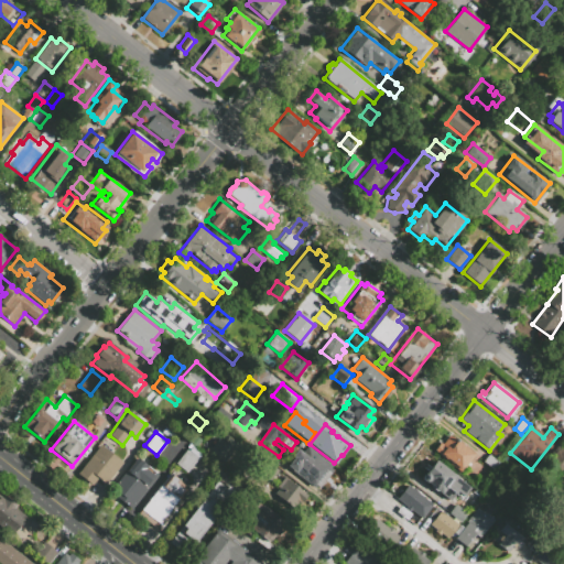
[(434,449),(440,443),(441,444),(451,433),(459,440),(457,442),(474,455),(462,472),(434,449)]
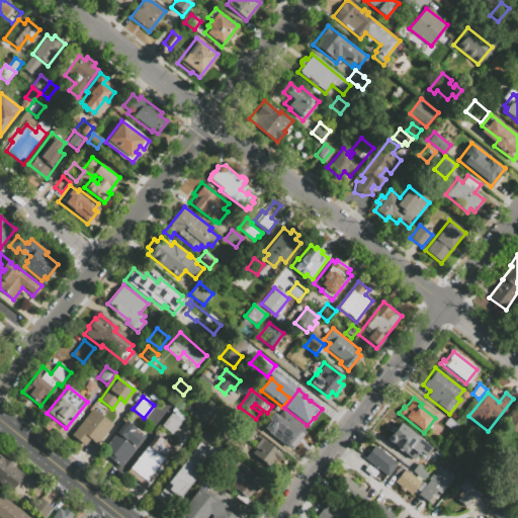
[(206,425),(192,415),(201,403),(203,405),(207,399),(220,408),(206,425)]
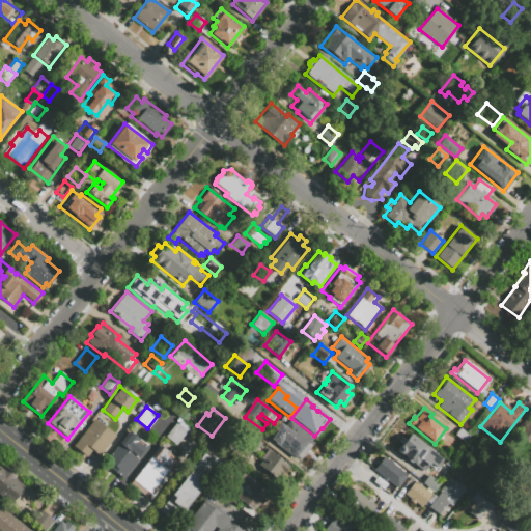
[(530,445),(525,453),(511,442),(530,418),(530,445)]
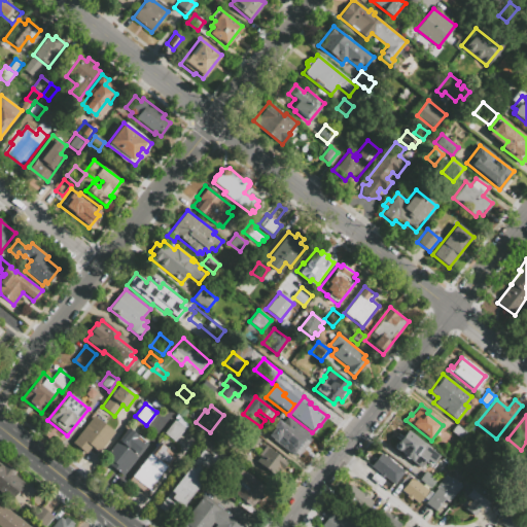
[(93,416),(114,432),(98,453),(91,448),(85,454),(72,444),(93,416)]
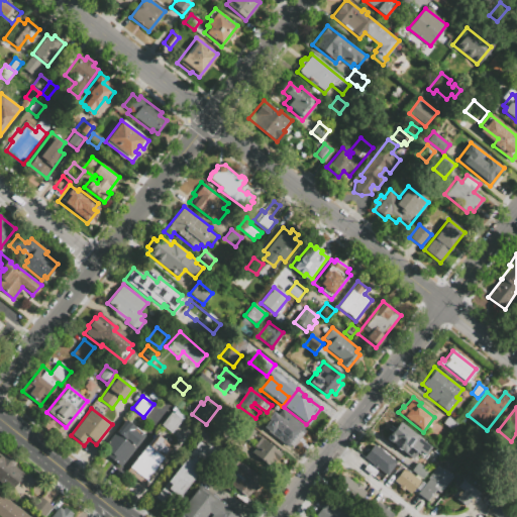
[(307,429),(291,448),(263,426),(274,412),(278,415),(282,409),(307,429)]
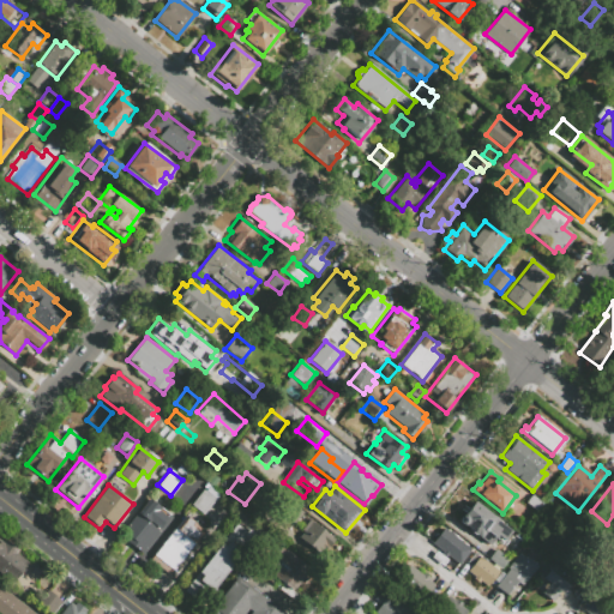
[(204,491),(216,500),(203,515),(191,505),(204,491)]
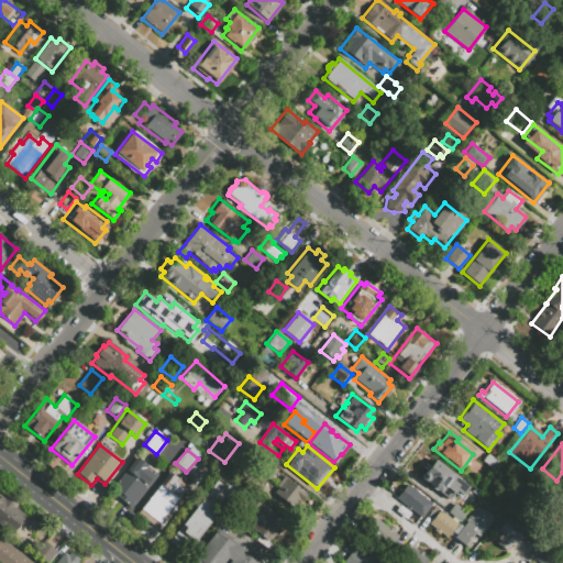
[(488,454),(497,463),(492,470),(483,461),(488,454)]
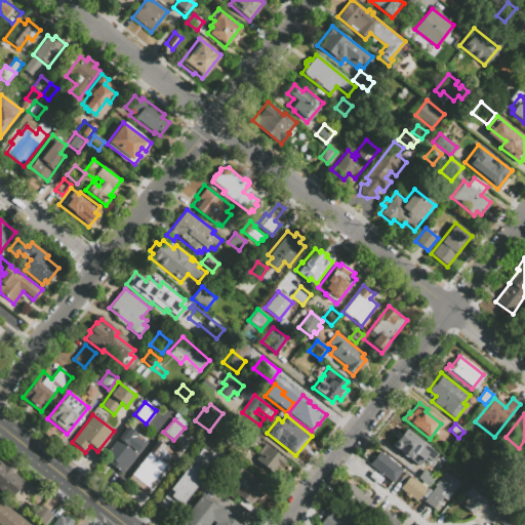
[(127,427),(147,442),(122,474),(108,461),(110,459),(105,454),(127,427)]
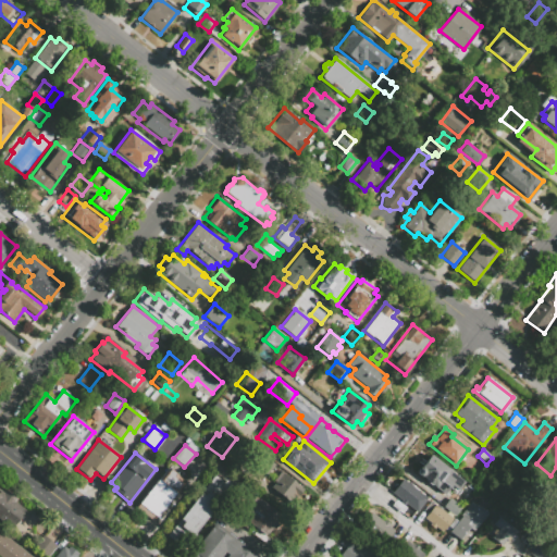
[(431,454),(466,480),(456,493),(449,487),(443,494),(416,473),(431,454)]
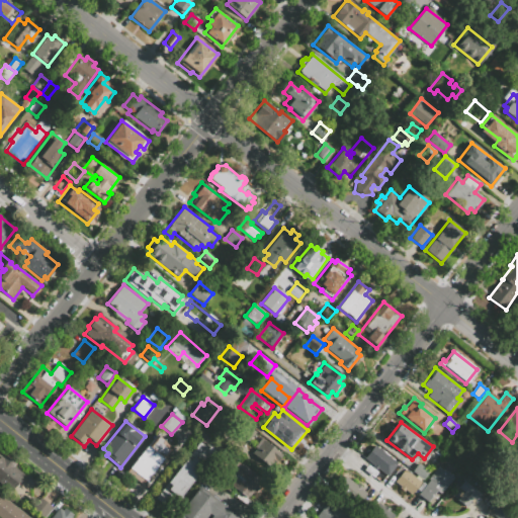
[(250,443),(243,437),(250,428),(257,434),(250,443)]
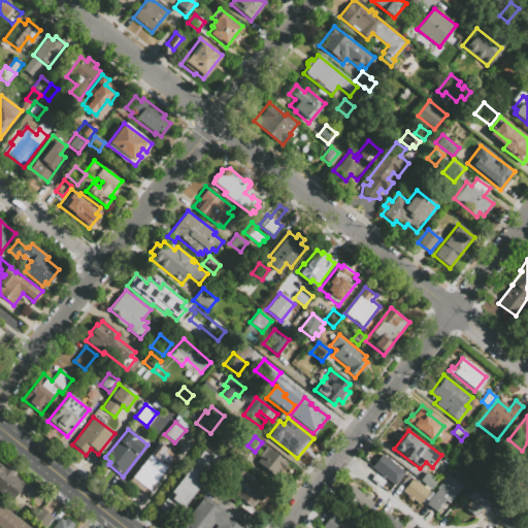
[(145,494),(129,481),(159,442),(167,450),(166,452),(173,458),(145,494)]
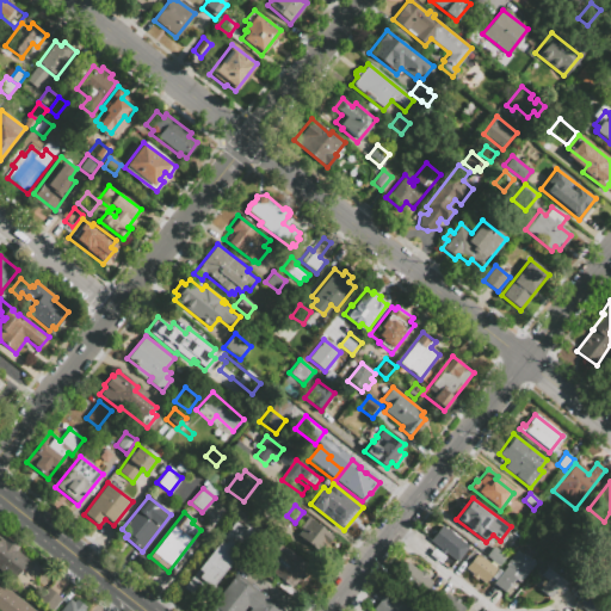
[(316,550),(296,535),(302,528),(300,526),(307,517),(332,536),(326,544),(323,543),(316,550)]
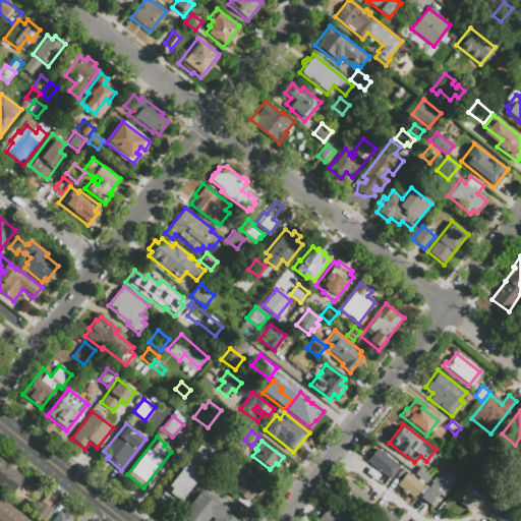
[(171,512),(156,500),(200,444),(209,451),(211,448),(218,453),(171,512)]
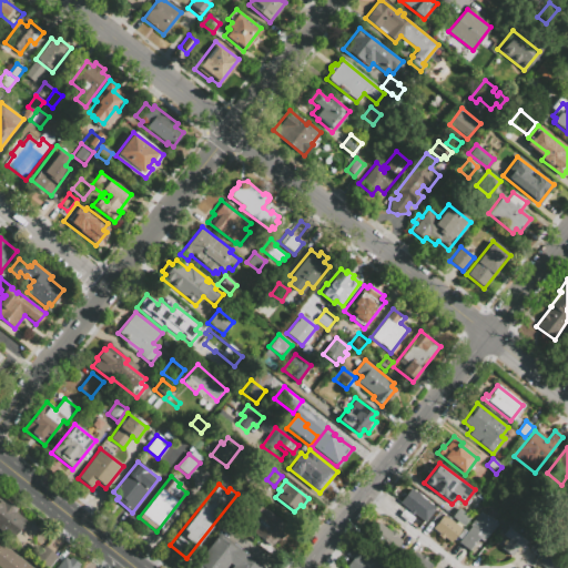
[(402,504),(406,498),(404,496),(411,488),(435,508),(425,521),(416,515),(409,524),(398,515),(405,506),(402,504)]
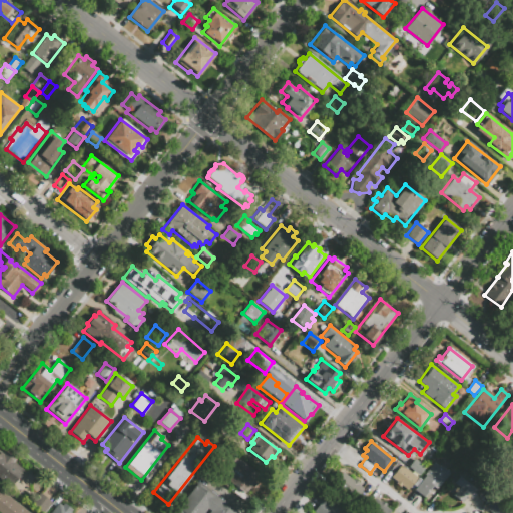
[(0,477),(0,451),(3,454),(5,451),(15,459),(13,461),(24,469),(11,486),(0,477)]
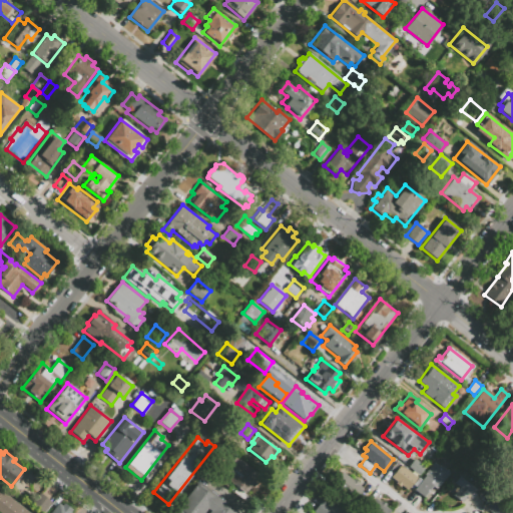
[(244,493),(224,477),(239,459),(260,475),(255,480),(259,482),(252,489),(250,487),(244,493)]
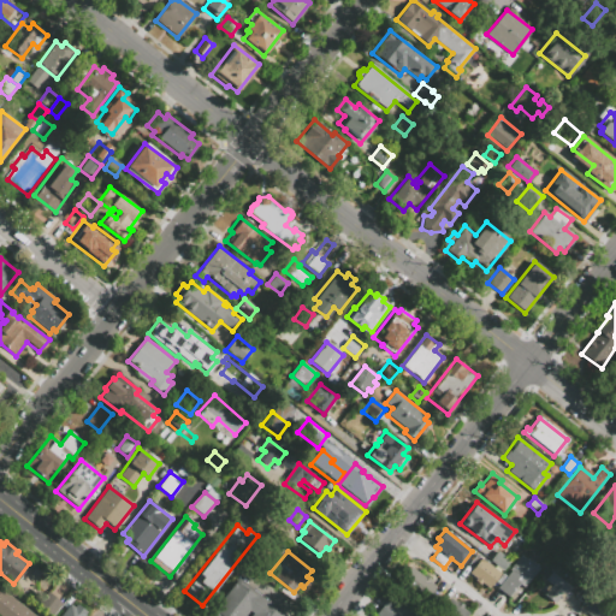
[(509,561),(502,570),(490,561),(497,551),(509,561)]
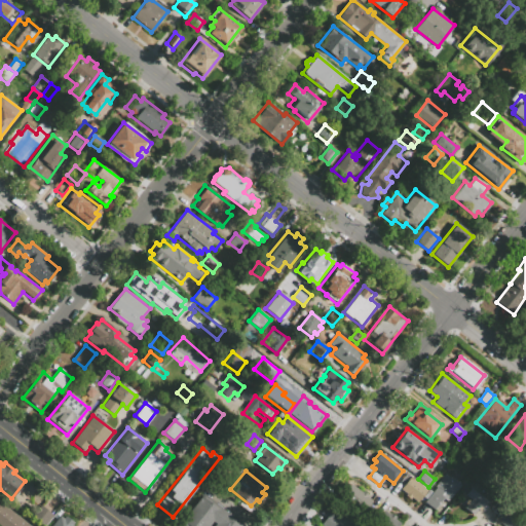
[(423,502),(435,487),(434,486),(444,473),(460,485),(447,502),(442,498),(434,510),(423,502)]
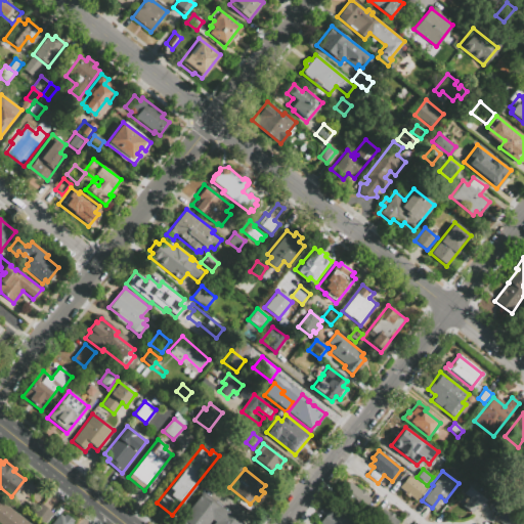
[(398,487),(408,474),(426,487),(416,500),(409,495),(408,497),(402,493),(404,491),(398,487)]
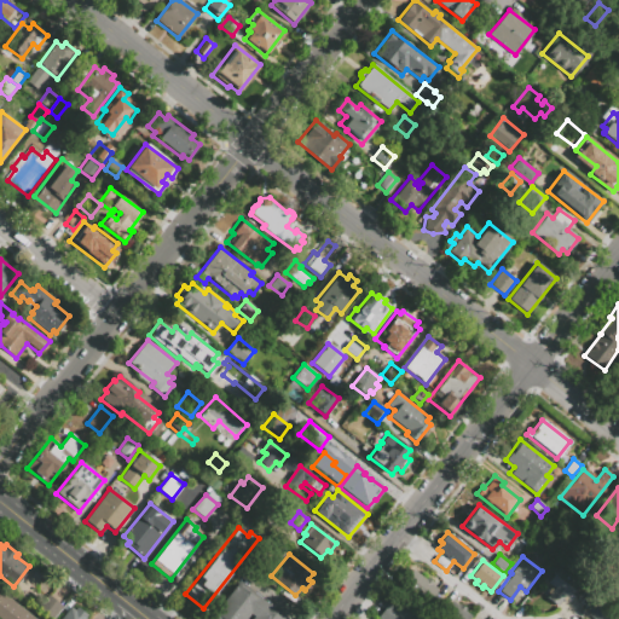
[(411,567),(426,579),(427,577),(433,582),(432,584),(435,588),(424,602),(399,583),(411,567)]
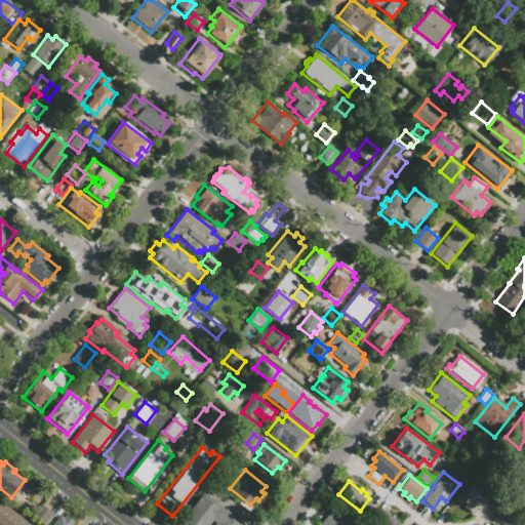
[(463,494),(474,482),(493,497),(487,506),(484,503),(479,510),(477,508),(471,514),(462,507),(469,498),(463,494)]
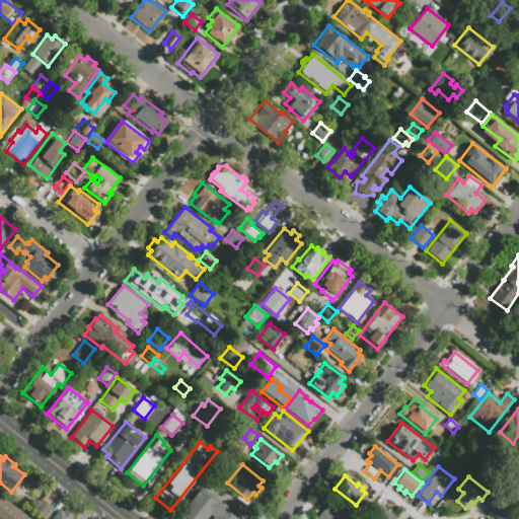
[(179,518),(177,517),(200,488),(240,518),(179,518)]
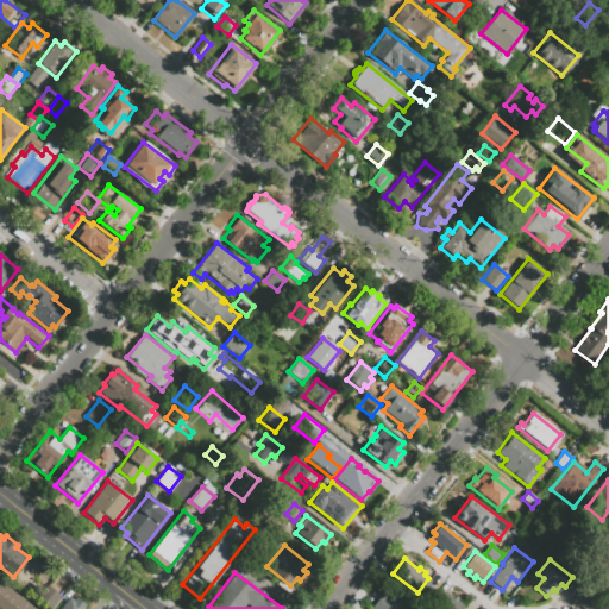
[(583,608),(578,604),(577,607),(570,601),(575,596),(571,594),(581,582),(603,601),(597,608),(598,608),(583,608)]
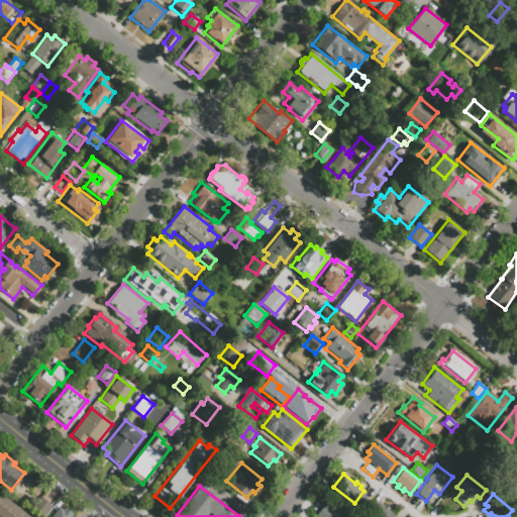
[(0,516),(0,495),(28,516),(0,516)]
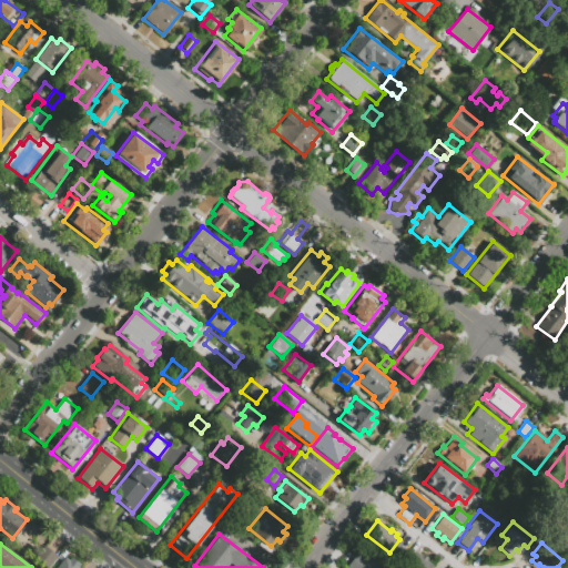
[(47,567),(37,559),(47,547),(56,555),(47,567)]
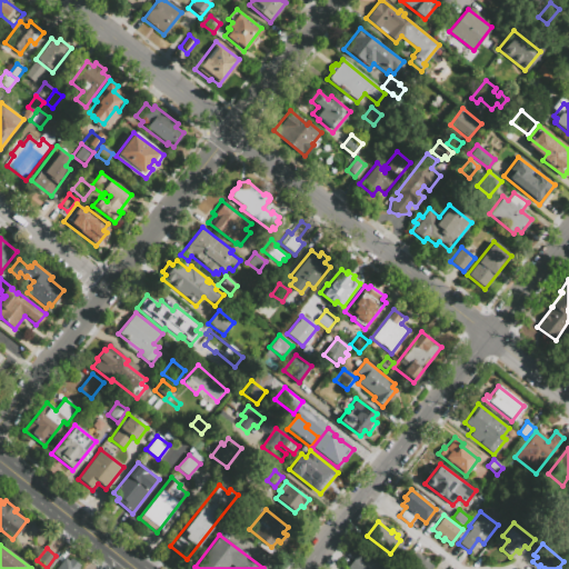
[(348,568),(346,567),(357,552),(365,559),(373,549),(397,568),(348,568)]
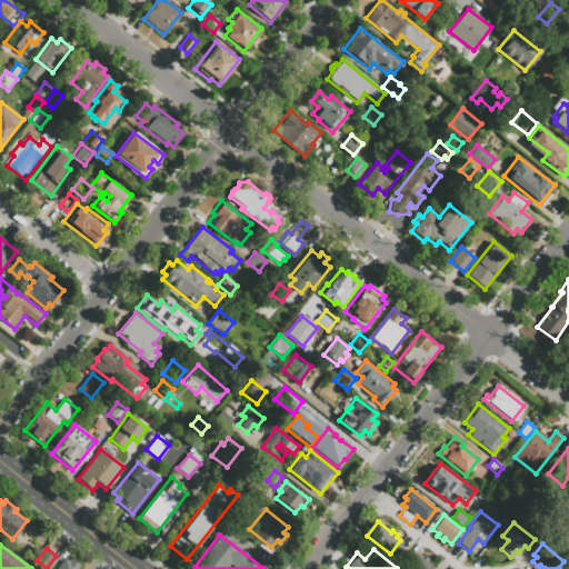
[(432,567),(430,568),(405,568),(402,567),(403,566),(400,562),(407,555),(410,557),(413,552),(420,558),(422,556),(427,559),(426,561),(432,567)]
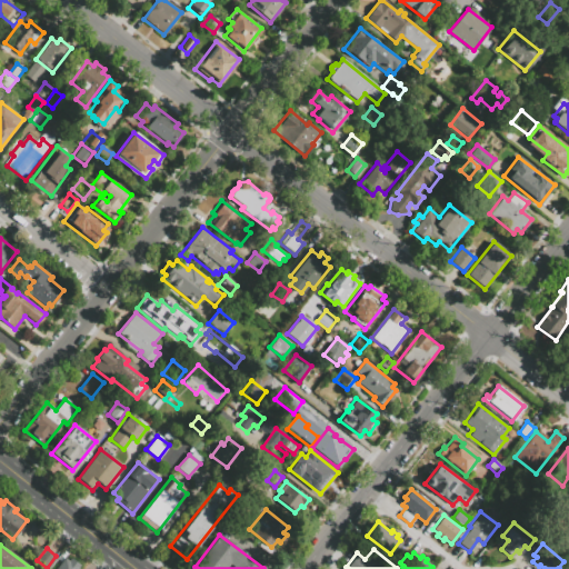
[(56,568),(65,559),(68,561),(70,558),(80,566),(78,568),(79,568),(56,568)]
